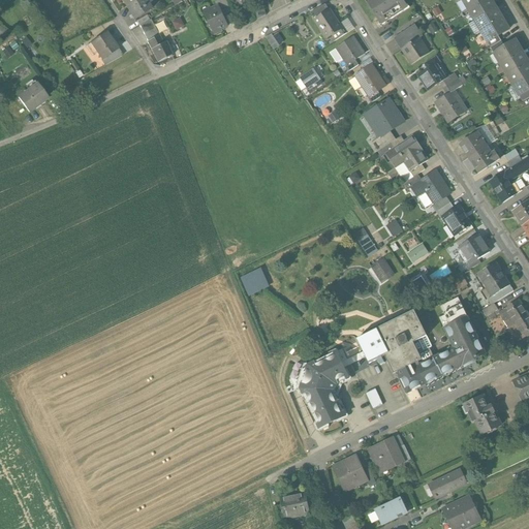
[(145,0),(137,0),(127,7),(135,20),(151,9),(145,0)]
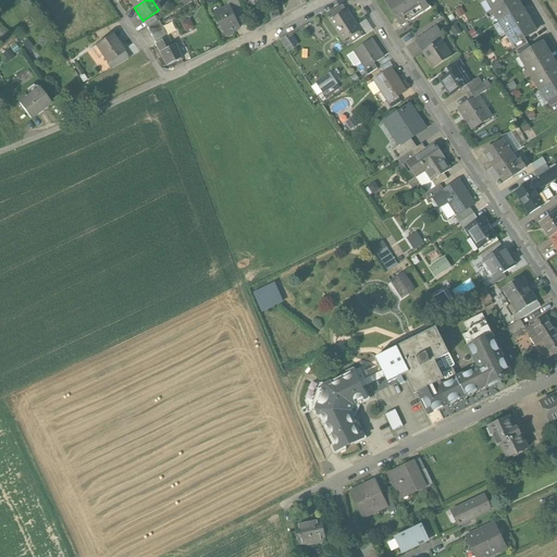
[(237,0),(233,0),(226,3),(229,8),(231,7),(235,16),(243,13),(237,0)]
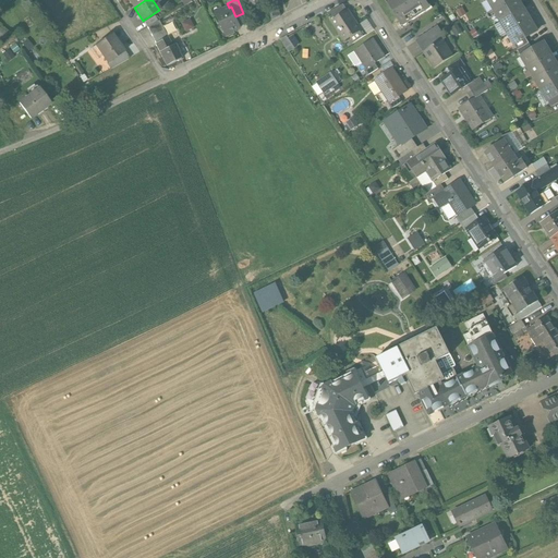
[(392,0),(387,3),(400,24),(399,25),(402,28),(408,25),(408,24),(425,12),(423,9),(428,5),(424,0),(392,0)]
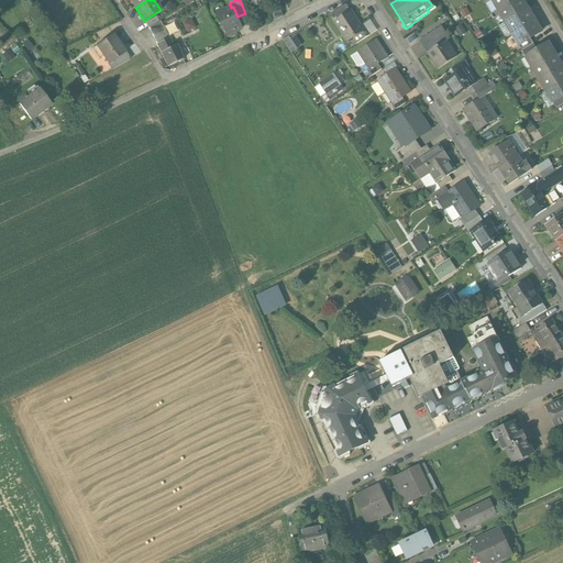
[(492,0),(498,10),(515,0),(492,0)]
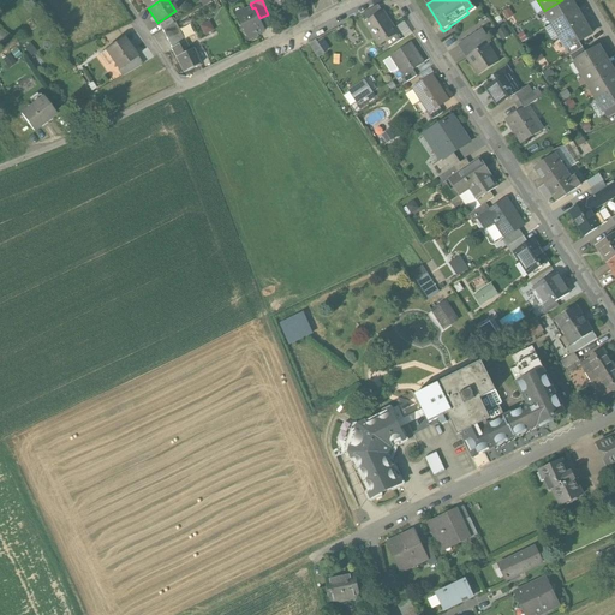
[(571,0),(562,0),(544,11),(551,24),(577,10),(571,0)]
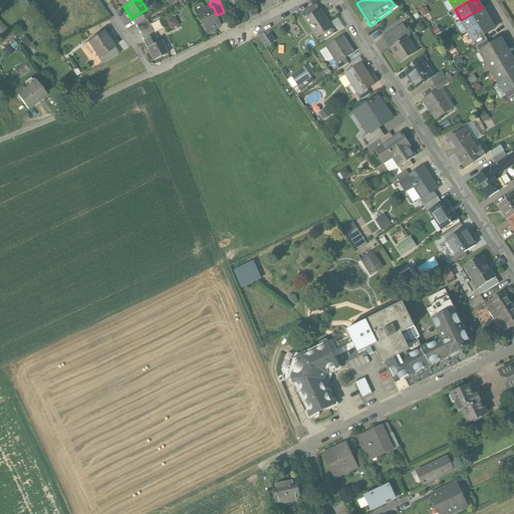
[(328,25),(319,11),(315,5),(301,13),(305,19),(305,20),(317,38),(319,37),(323,42),(335,34),(329,24),(328,25)]
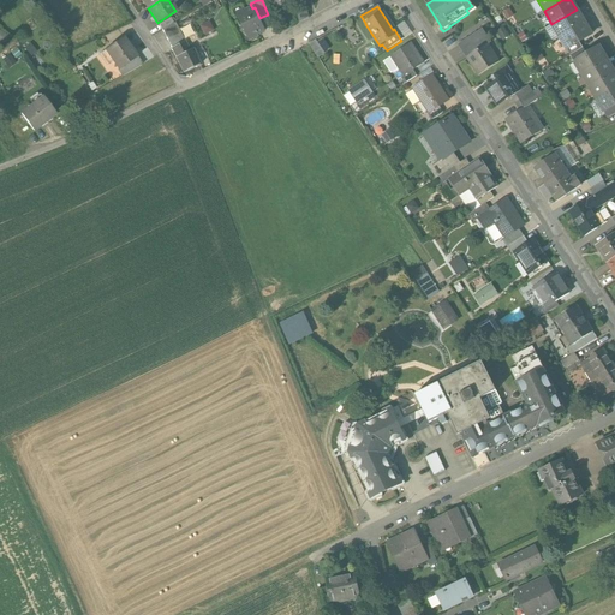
[(252,9),(245,12),(244,10),(236,13),(249,41),(258,36),(257,35),(266,31),(260,18),(255,7),(252,9)]
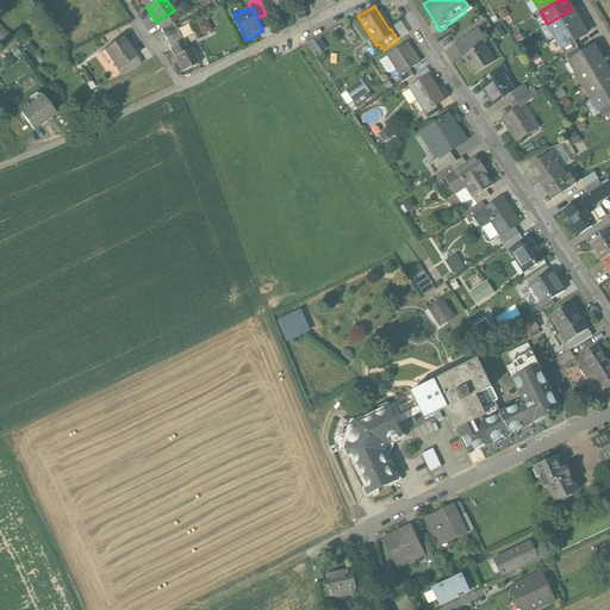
[(572,10),(547,24),(555,37),(580,23),(572,10)]
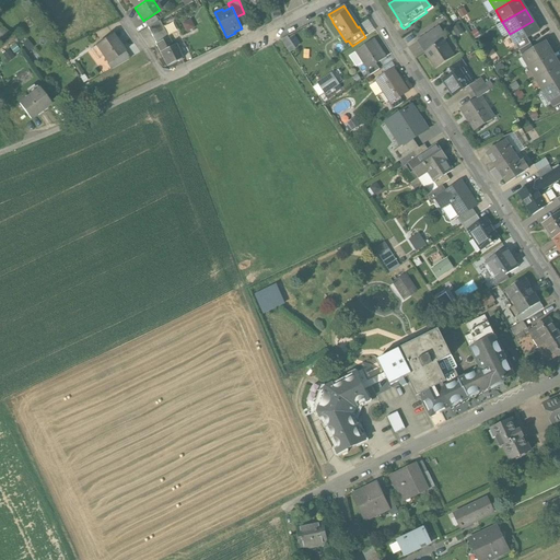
[(148,27),(158,21),(154,16),(144,23),(148,27)]
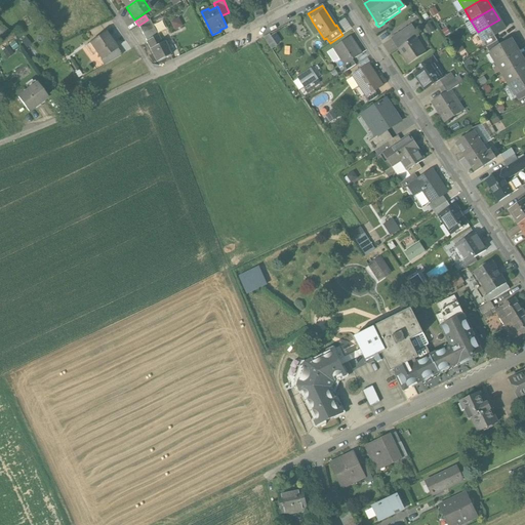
[(170,23),(174,31),(183,27),(178,18),(170,23)]
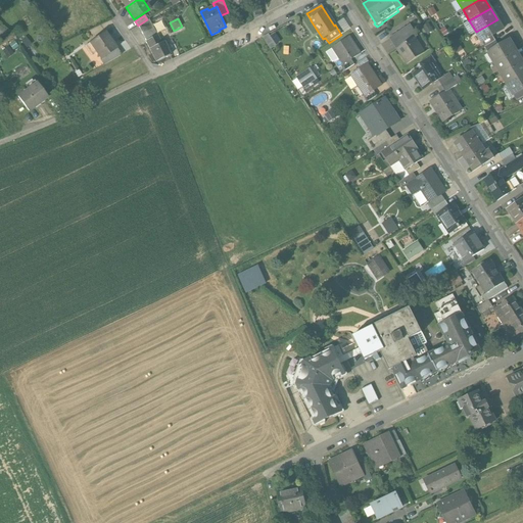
[(497,19),(476,32),(482,42),(492,36),(503,30),(497,19)]
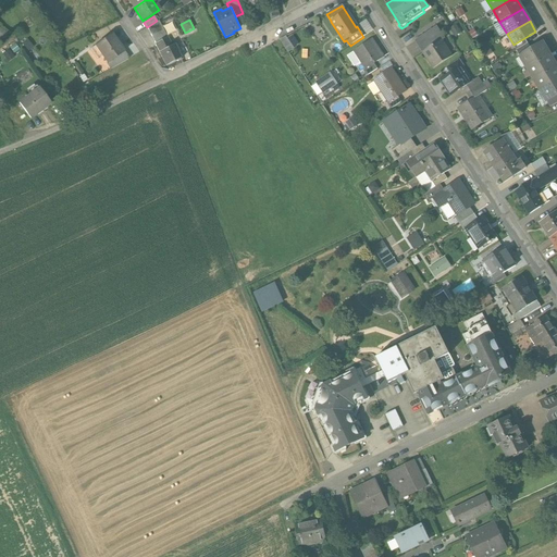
[(156,44),(166,38),(159,22),(147,28),(156,44)]
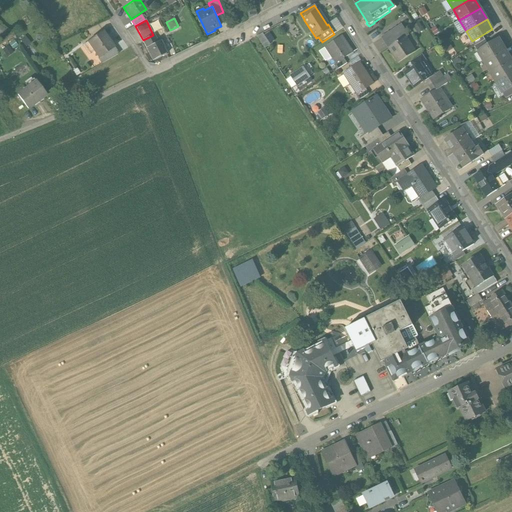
[(385,43),(405,30),(401,24),(381,38),(385,43)]
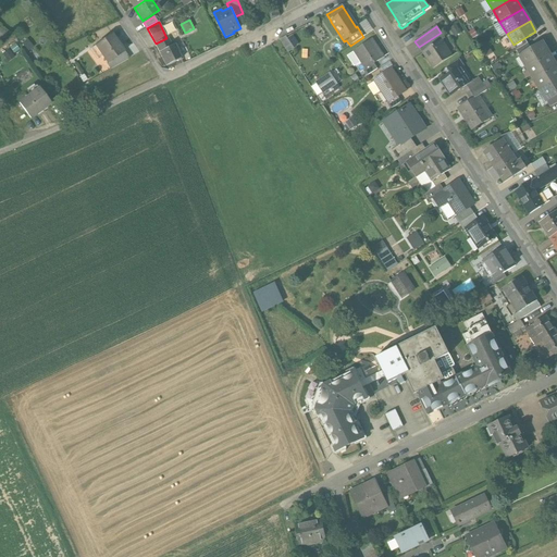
[(422,52),(441,40),(442,41),(445,39),(441,33),(419,47),(422,52)]
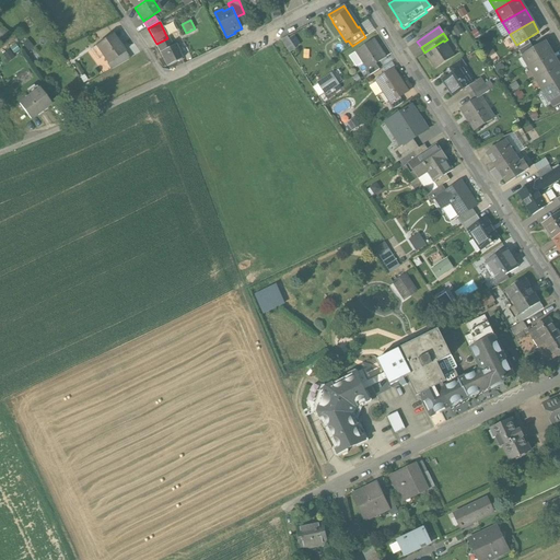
[(113,35),(91,49),(97,59),(103,55),(108,63),(125,53),(113,35)]
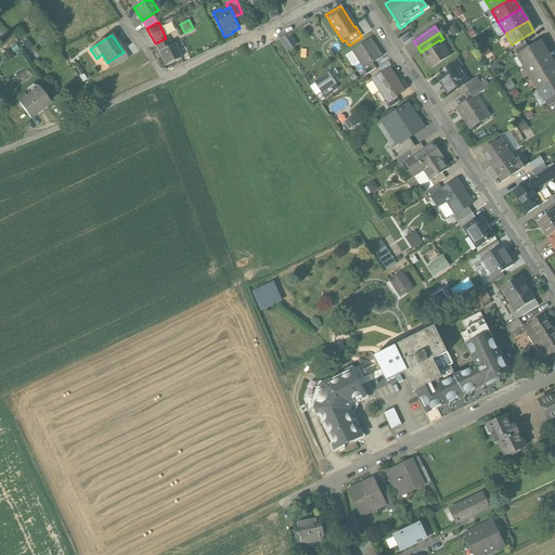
[(294,49),(285,36),(279,40),(287,53),(294,49)]
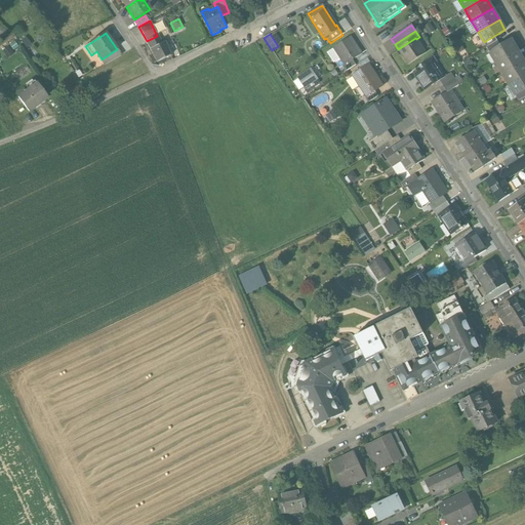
[(157,36),(147,41),(157,61),(171,54),(164,42),(162,43),(158,35),(157,36)]
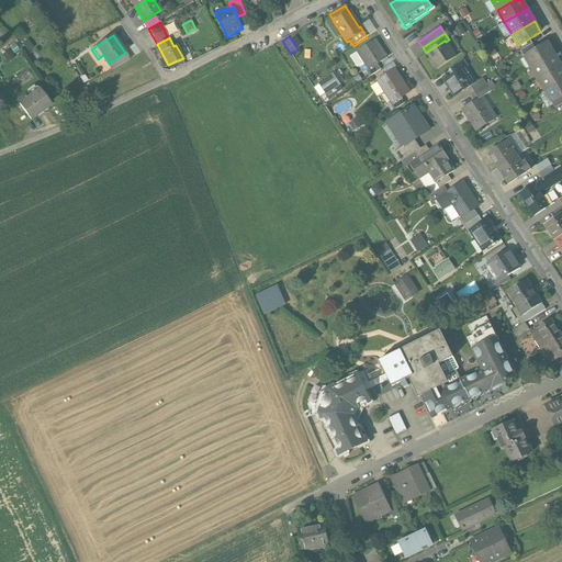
[(521,52),(532,44),(529,38),(518,45),(521,52)]
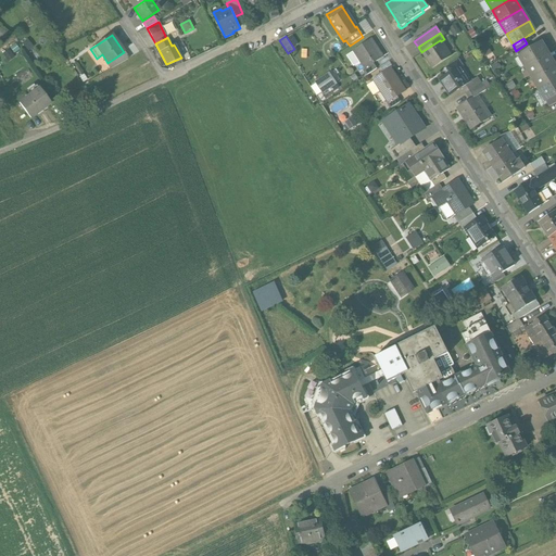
[(370,40),(354,51),(365,68),(373,64),(382,58),(370,40)]
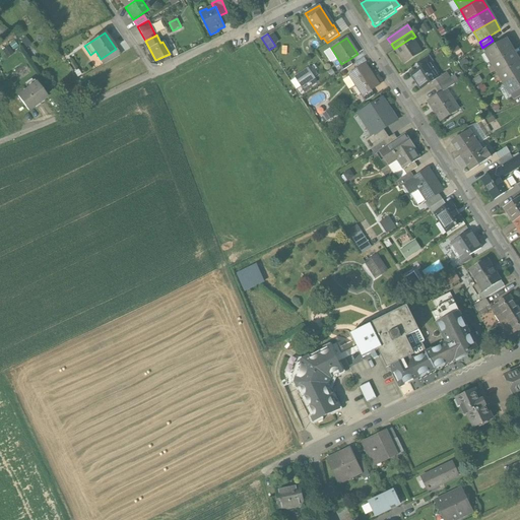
[(411,38),(394,49),(394,50),(395,50),(404,63),(403,64),(404,65),(423,53),(421,52),(421,53),(412,39),(411,38)]
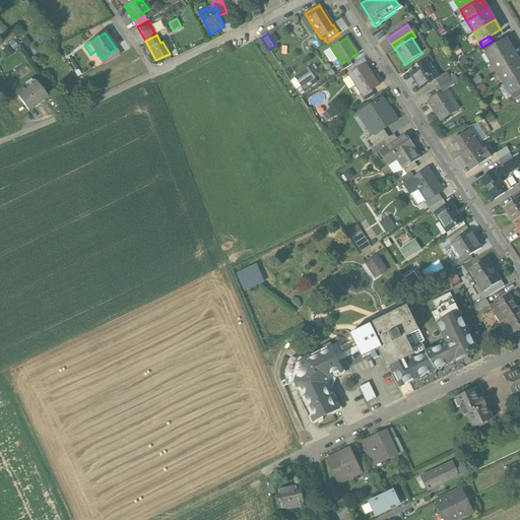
[(496,47),(485,53),(492,62),(512,50),(506,40),(496,47)]
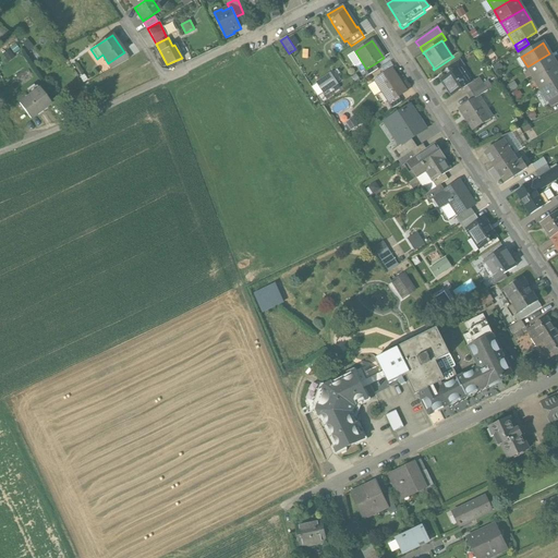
[(518,51),(521,57),(532,50),(529,44),(518,51)]
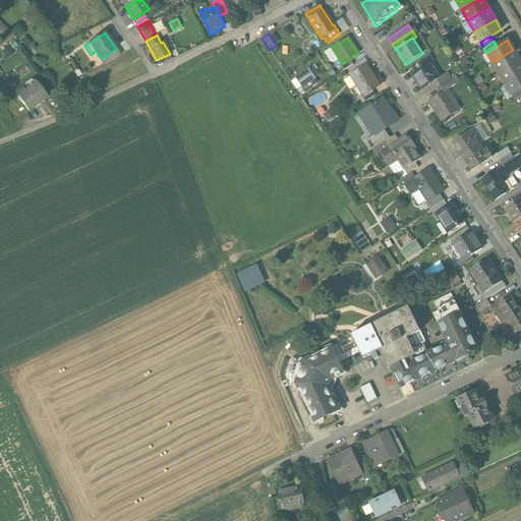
[(101,59),(105,64),(120,55),(116,49),(101,59)]
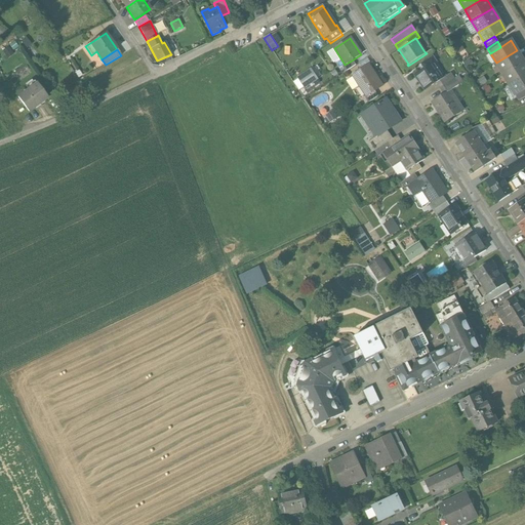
[(517,50),(496,63),(502,74),(524,62),(517,50)]
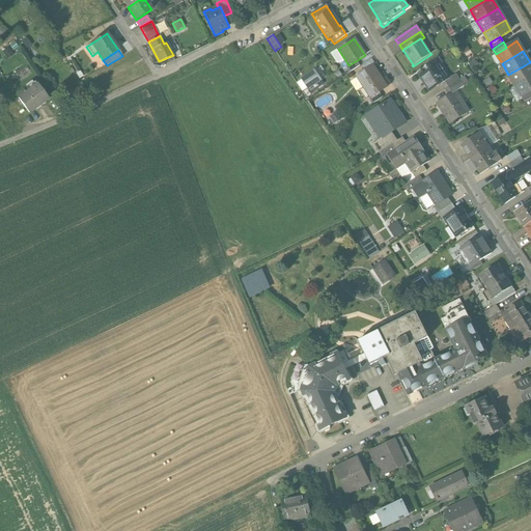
[(429,71),(441,62),(438,57),(425,65),(429,71)]
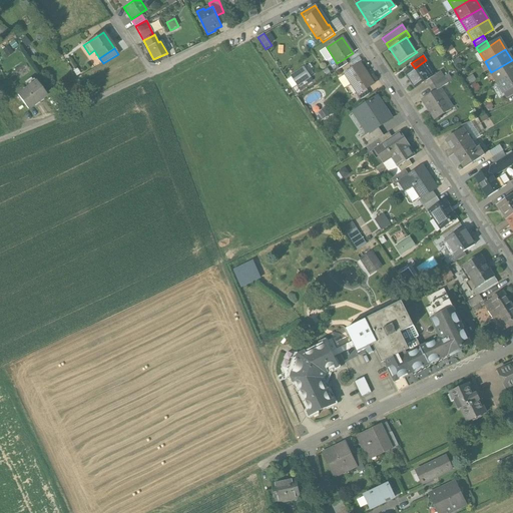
[(344,59),(337,63),(334,65),(338,71),(348,64),(344,59)]
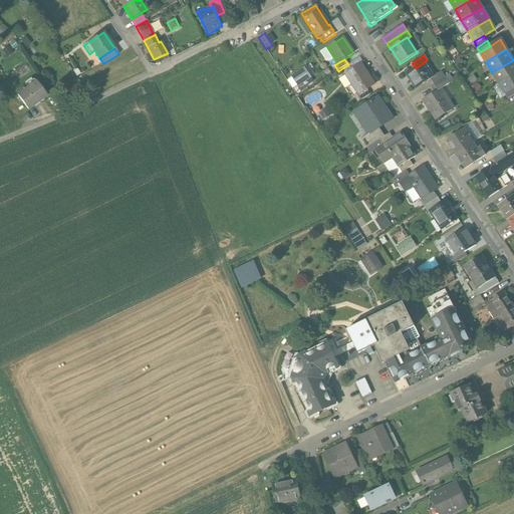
[(416,68),(406,74),(416,89),(429,81),(438,75),(437,74),(432,77),(423,64),(428,61),(427,60),(416,68)]
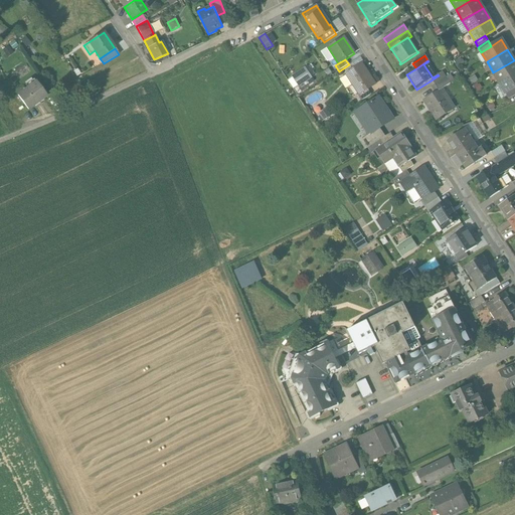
[(514,62),(514,60),(493,72),(500,84),(514,74),(514,62)]
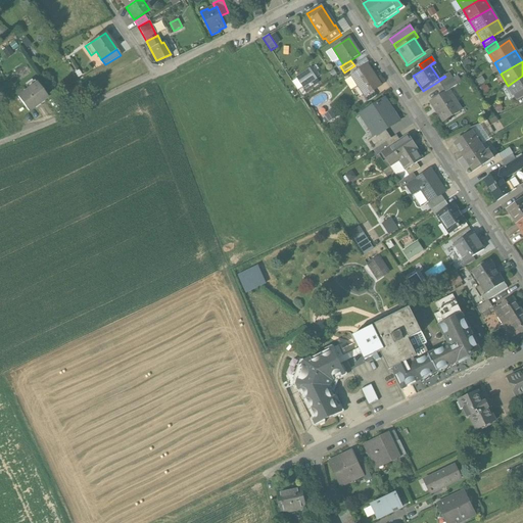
[(381,86),(367,64),(351,75),(365,96),(374,91),(381,86)]
